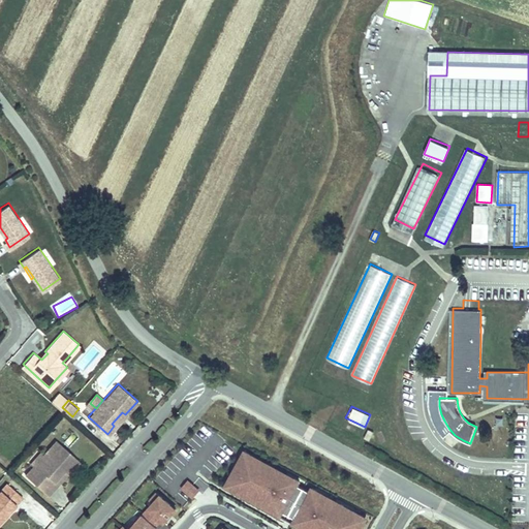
[(112,424),(114,426),(125,414),(122,412),(112,424)]
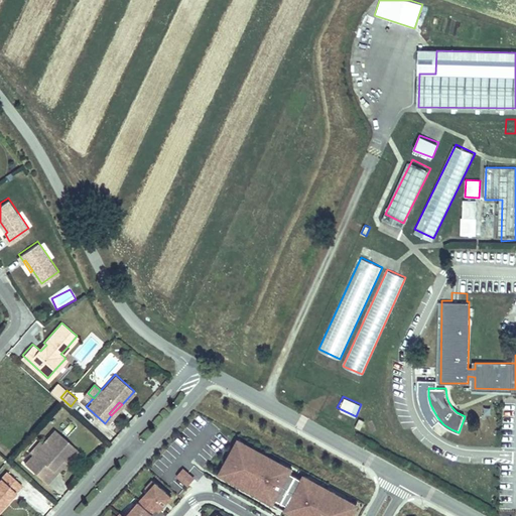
[(360,428),(364,420),(359,417),(355,426),(360,428)]
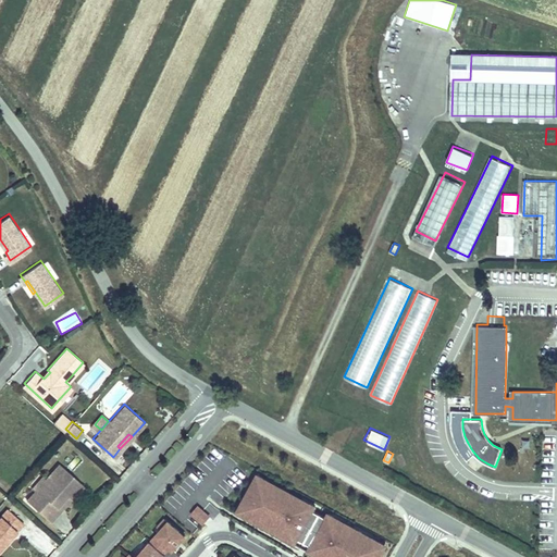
[(34,489),(28,494),(39,504),(36,507),(49,519),(59,507),(56,505),(66,493),(70,495),(81,482),(58,461),(44,477),(34,489)]
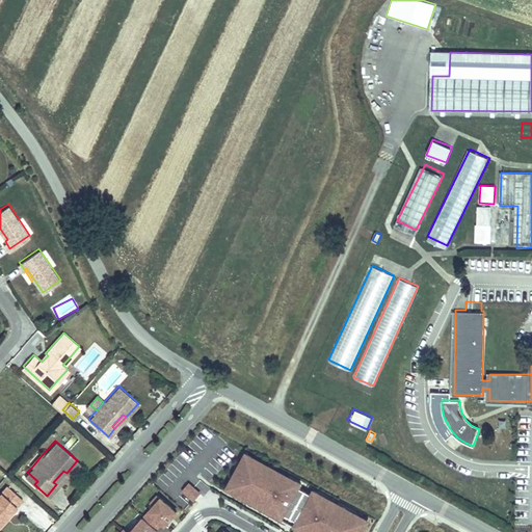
[(29,463),(32,467),(42,455),(40,453),(29,463)]
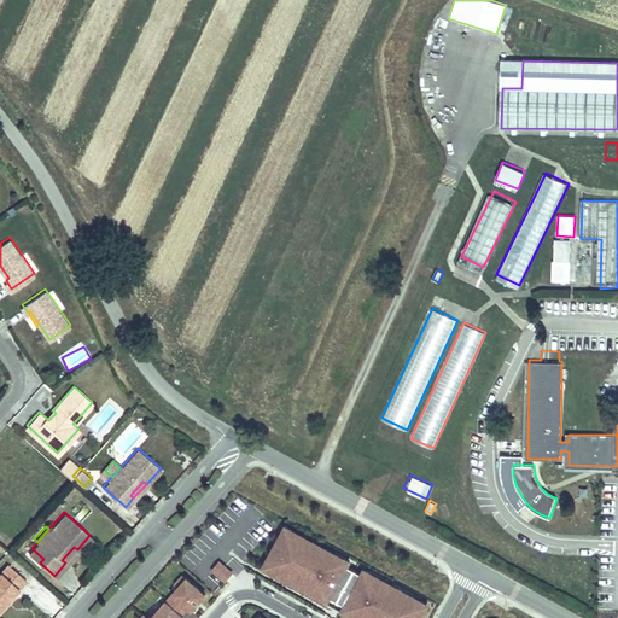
[(409,594),(392,586),(389,590),(375,583),(378,577),(365,570),(361,575),(348,567),(350,563),(337,554),(334,560),(320,553),(324,547),(312,541),(308,546),(297,540),(299,535),(286,526),(266,563),(283,572),(280,577),(287,582),(290,576),(302,583),(299,588),(318,598),(320,593),(336,601),(351,610),(348,614),(354,617),(421,617),(423,616),(418,613),(421,607),(406,600),(409,594)]
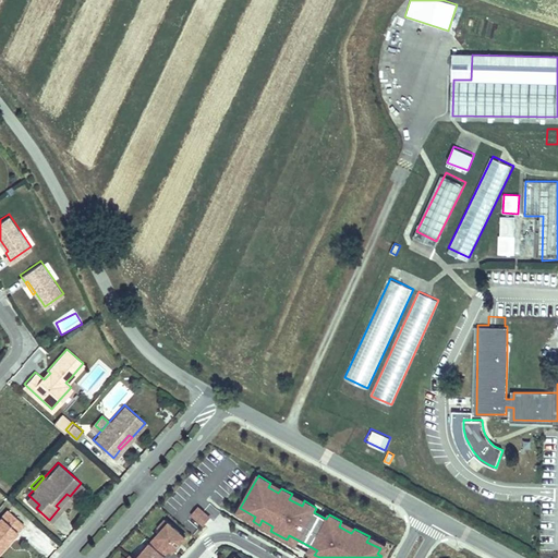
[(281,488),(270,483),(268,487),(278,493),(281,488)]
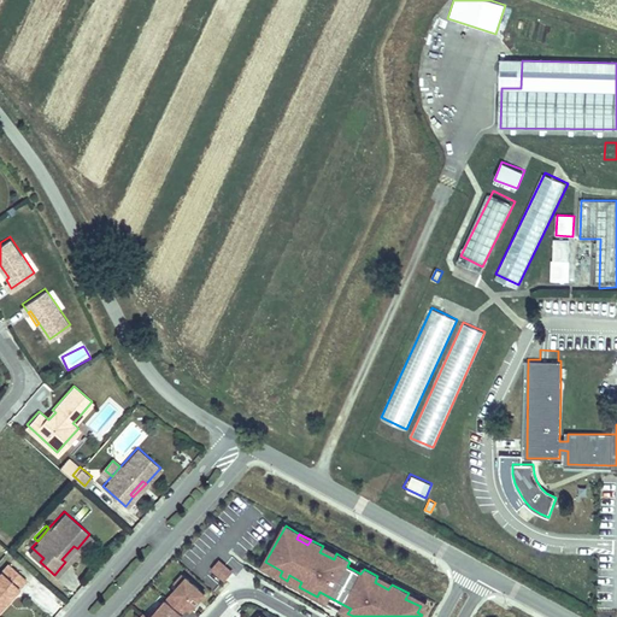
[(62,559),(65,562),(77,548),(74,546),(62,559)]
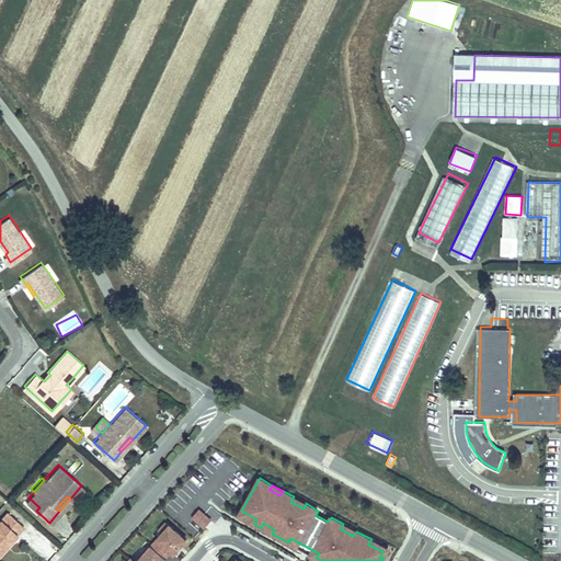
[(306,503),(294,496),(290,502),(304,508),(306,503)]
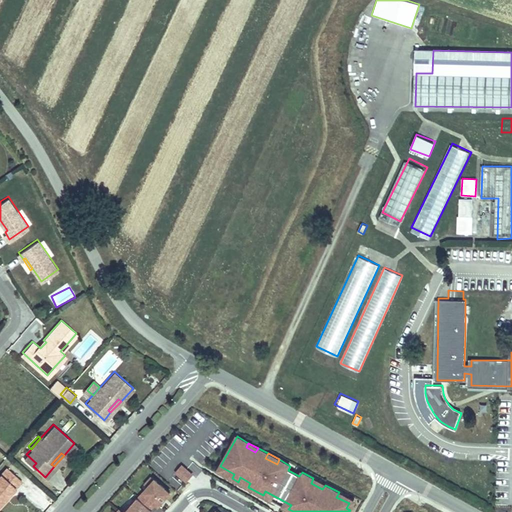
[(26,454),(23,457),(33,466),(36,463),(26,454)]
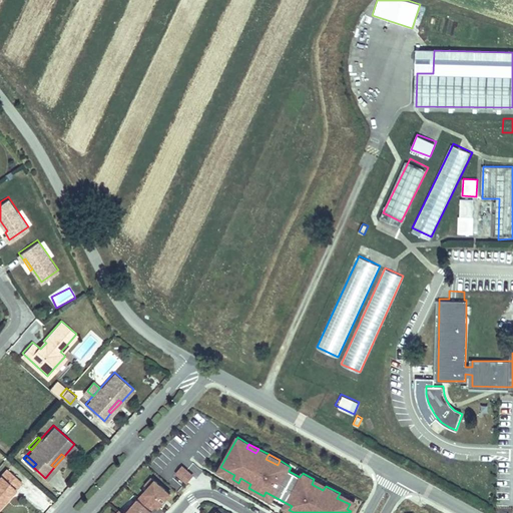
[(183,478),(189,472),(181,465),(176,472),(183,478)]
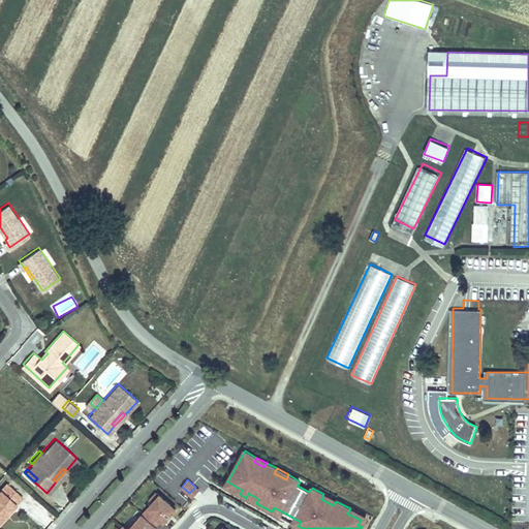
[(6,480),(0,487),(0,517),(21,494),(6,480)]
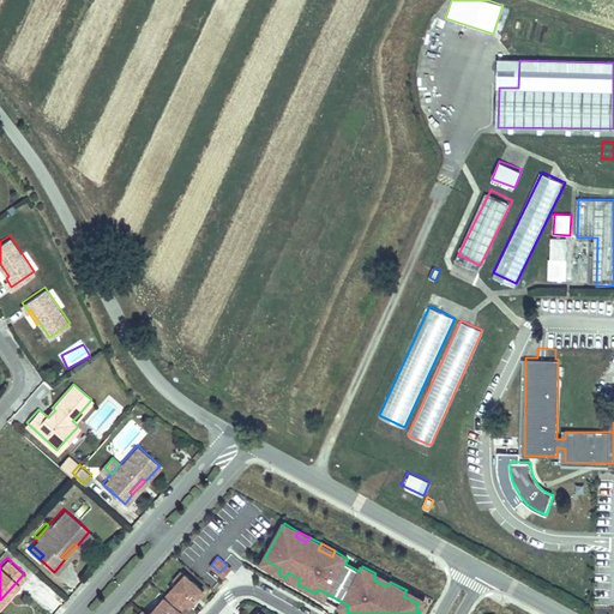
[(278,573),(281,569),(264,559),(262,565),(278,573)]
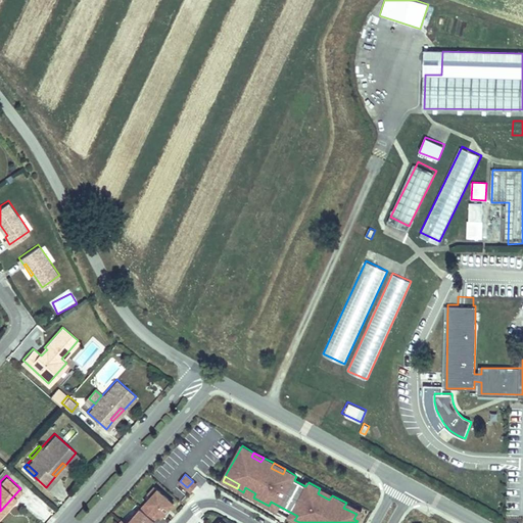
[(189,489),(195,483),(193,481),(187,487),(189,489)]
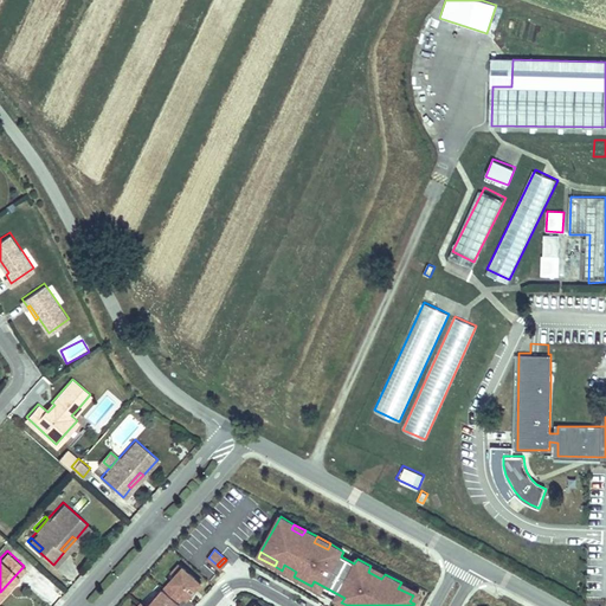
[(174,574),(182,565),(180,562),(172,571),(174,574)]
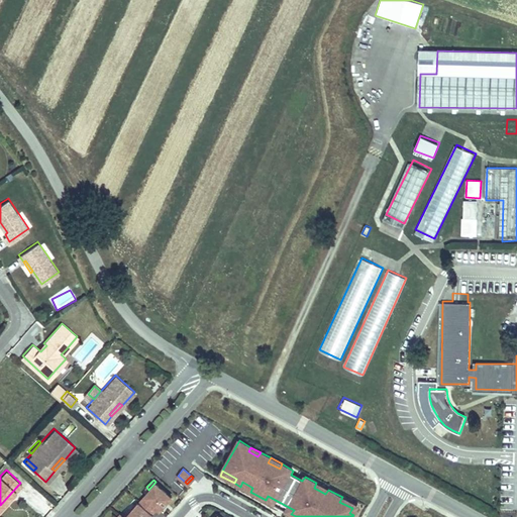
[(160,509),(171,496),(156,482),(148,490),(139,501),(151,512),(157,506),(160,509)]
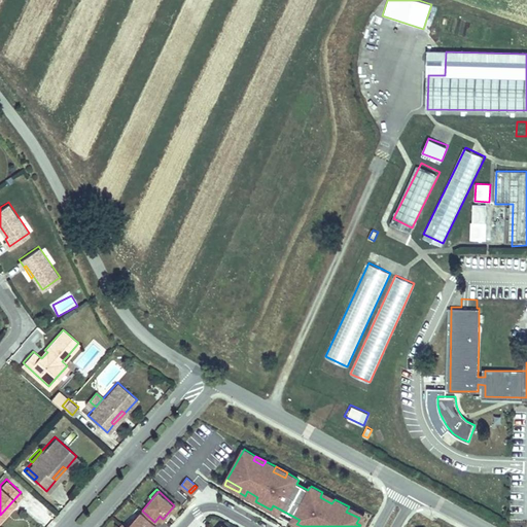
[(257,497),(247,491),(245,496),(255,501),(257,497)]
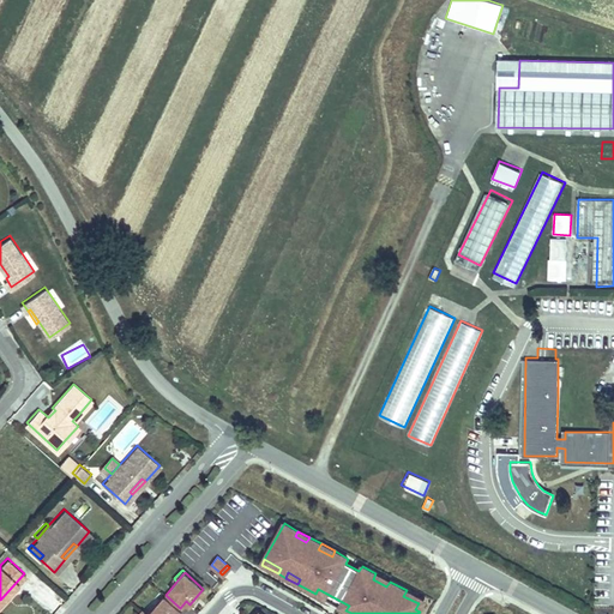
[(390,582),(375,573),(373,579),(386,587),(390,582)]
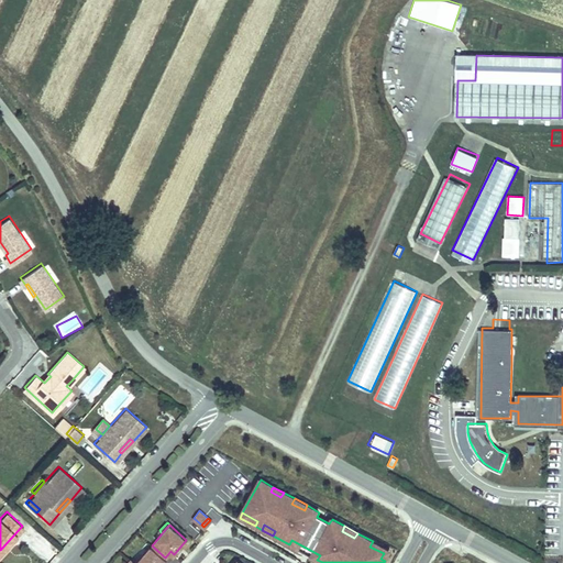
[(302,552),(306,548),(291,540),(289,544),(302,552)]
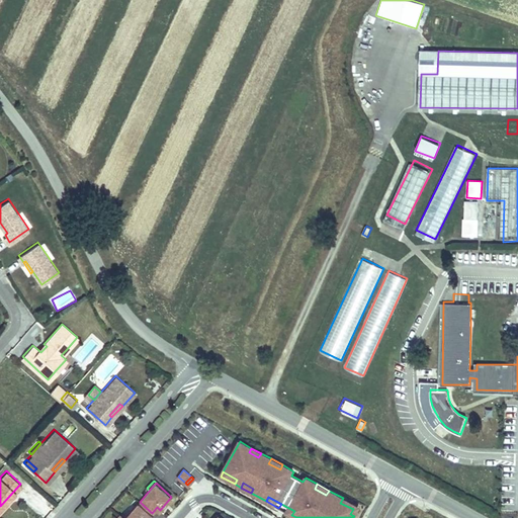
[(359,507),(343,498),(340,503),(353,509),(350,514),(354,516),(359,507)]
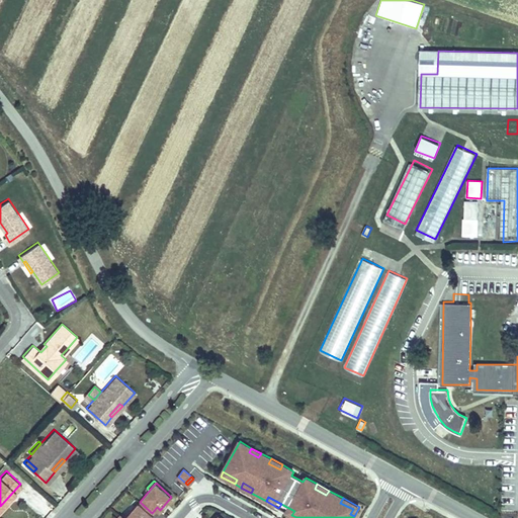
[(147,517),(152,513),(140,502),(134,508),(125,517),(124,517),(147,517)]
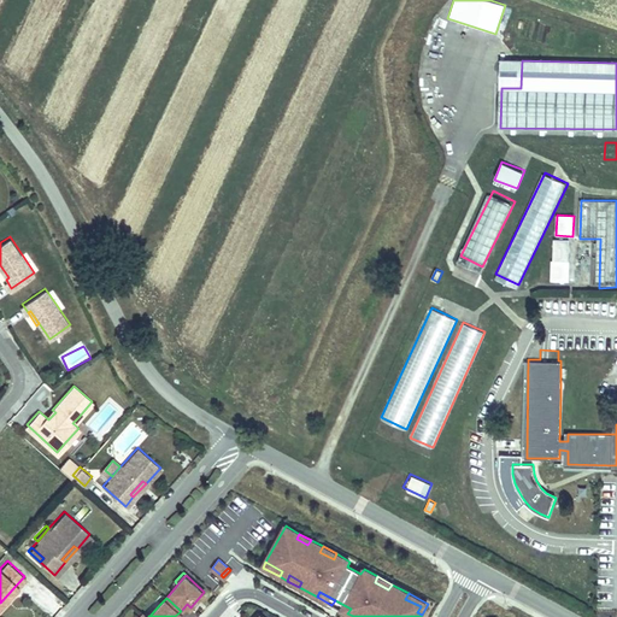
[(347,613),(351,609),(335,600),(331,605),(347,613)]
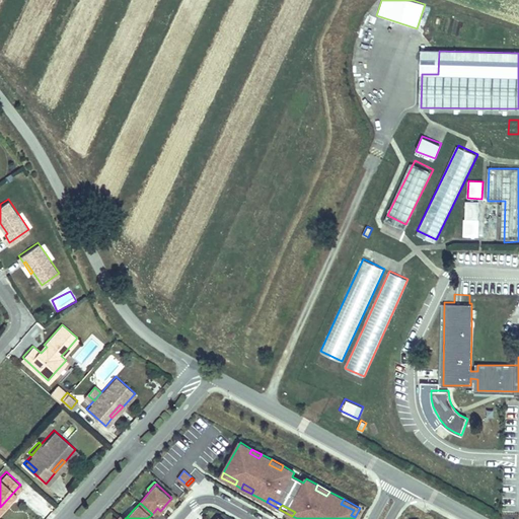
[(126,518),(134,509),(131,507),(123,516),(126,518)]
